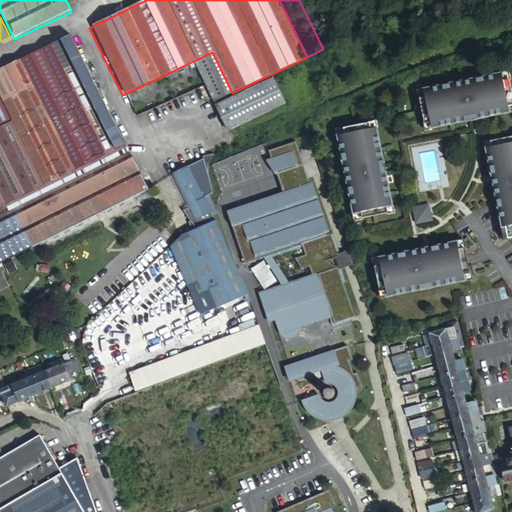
[(45,184),(125,144),(77,45),(72,37),(23,61),(36,87),(5,103),(15,123),(45,184)]
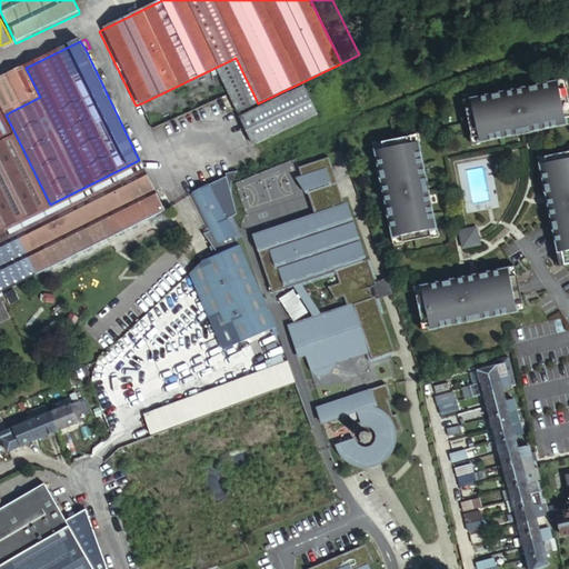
[(0,143),(17,137),(6,115),(40,97),(26,68),(0,79),(0,143)]
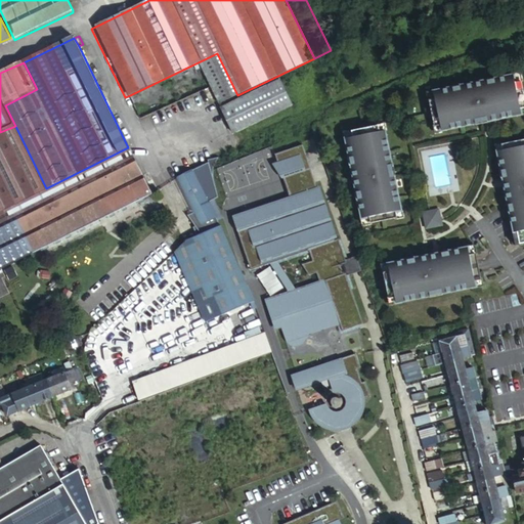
[(298,72),(239,99),(252,126),(310,97),(298,72)]
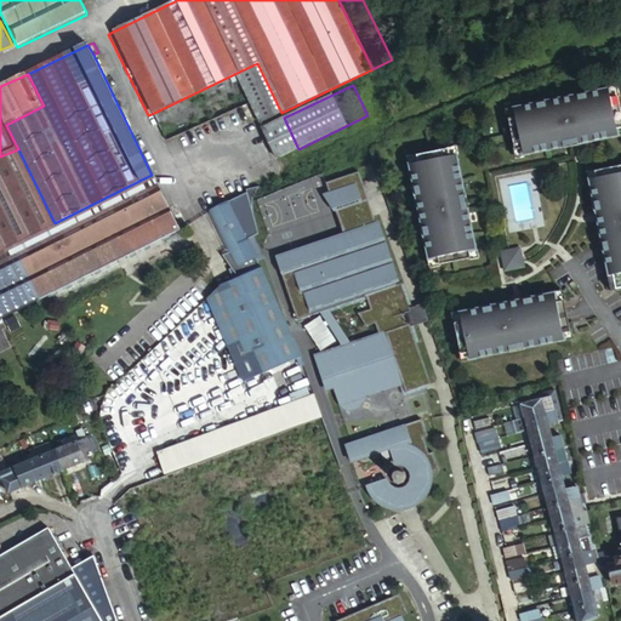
[(609,89),(514,107),(516,117),(508,118),(514,148),(522,147),(523,153),(564,146),(577,142),(617,135),(616,129),(620,126),(620,113),(617,96),(610,97),(609,89)]
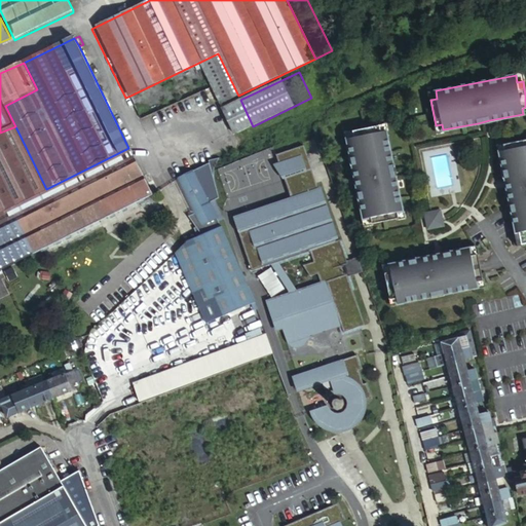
[(354,136),(346,138),(363,218),(370,217),(371,223),(398,218),(397,211),(402,211),(395,176),(392,164),(385,129),(380,130),(379,125),(353,130),(354,136)]
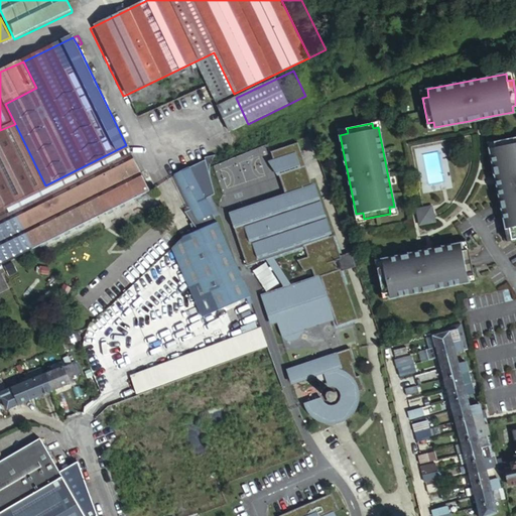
[(0,265),(2,264),(29,251),(10,210),(7,205),(45,185),(15,124),(0,130),(0,265)]
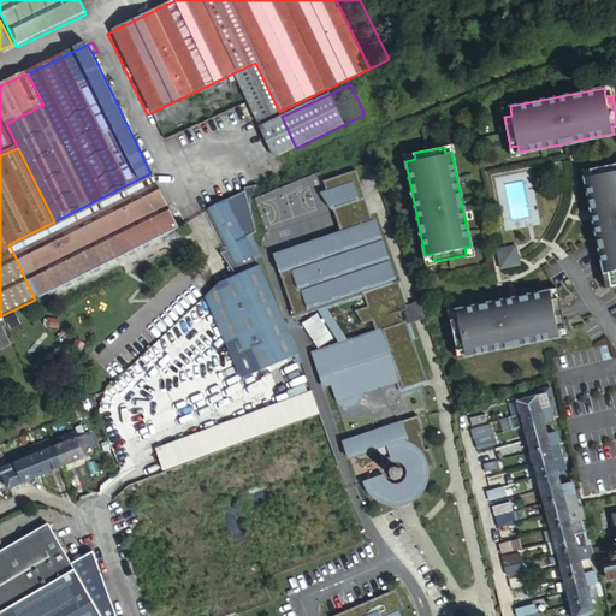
[(615,164),(584,171),(590,200),(593,221),(606,286),(615,284),(615,164)]
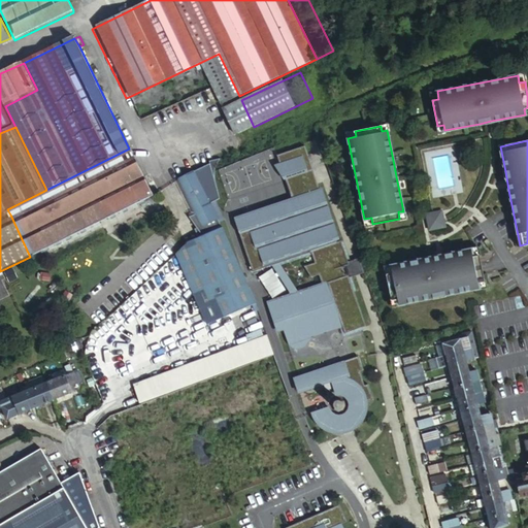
[(304,146),(277,156),(279,165),(302,157),(307,156),(304,146)]
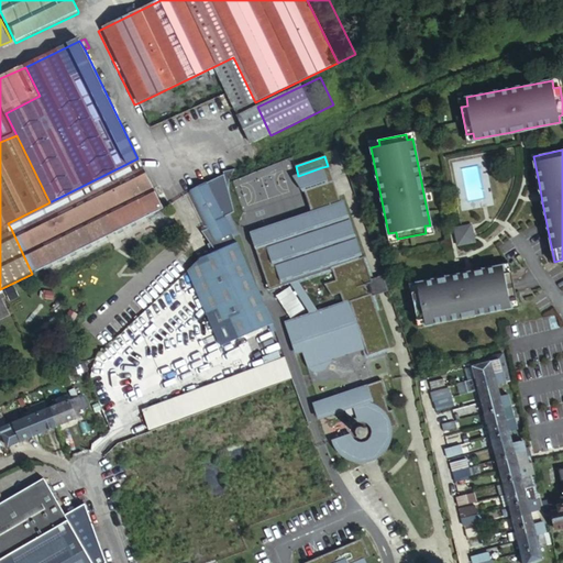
[(141,164),(138,158),(50,202),(8,223),(11,229),(32,274),(163,210),(141,164)]
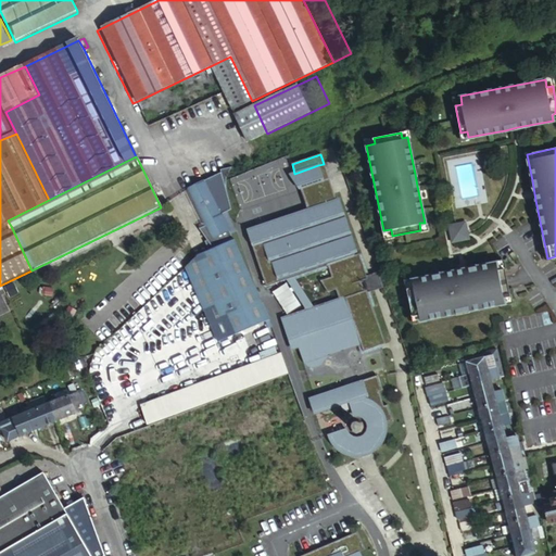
[(318,165),(294,174),(308,211),(311,216),(317,214),(313,201),(329,196),(318,165)]
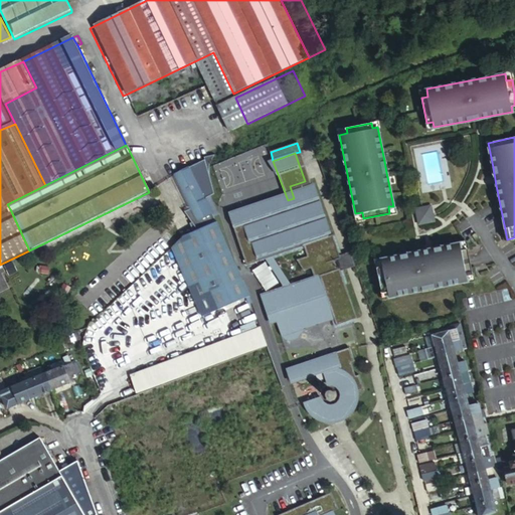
[(207,160),(176,175),(192,208),(185,212),(192,223),(191,223),(194,231),(216,221),(214,216),(219,214),(211,196),(214,194),(210,175),(210,165),(216,155),(206,157),(207,160)]
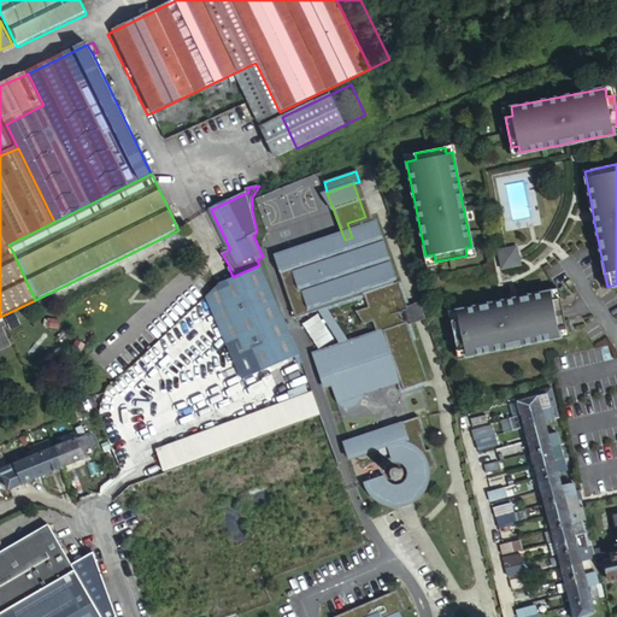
[(342,234),(275,257),(297,319),(319,311),(328,309),(364,295),(369,309),(356,312),(364,324),(374,321),(377,333),(348,342),(340,345),(315,353),(327,387),(331,386),(353,378),(352,376),(357,375),(363,393),(400,380),(401,382),(404,389),(428,382),(407,322),(404,323),(400,312),(407,310),(398,282),(394,283),(370,215),(365,217),(347,223),(352,238),(345,240),(342,234)]
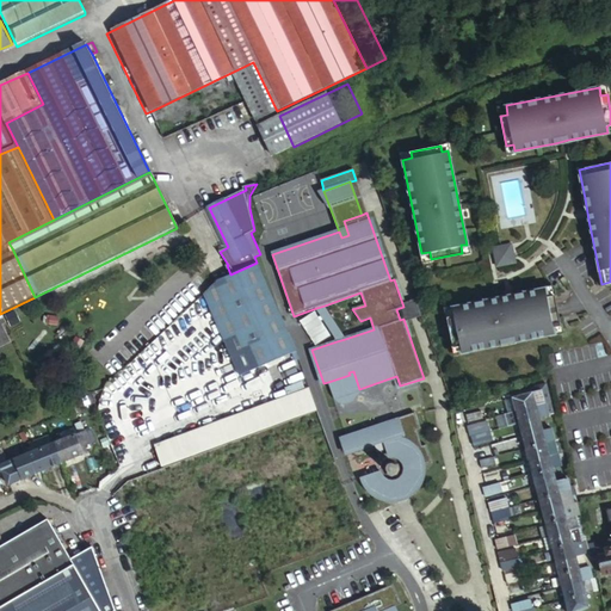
[(511,244),(492,247),(497,265),(514,261),(511,244)]
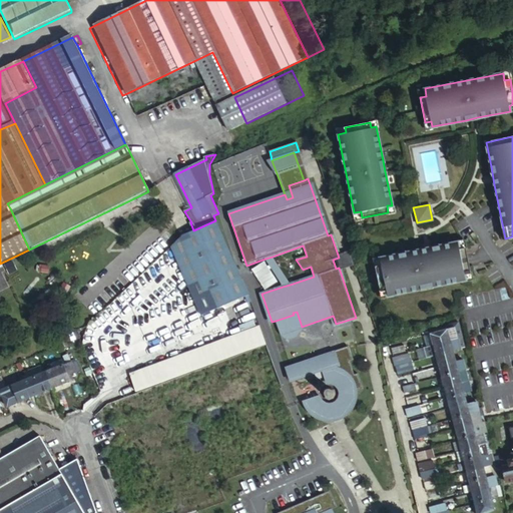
[(250,301),(254,300),(216,221),(183,237),(215,309),(217,309),(217,310),(248,296),(250,301)]
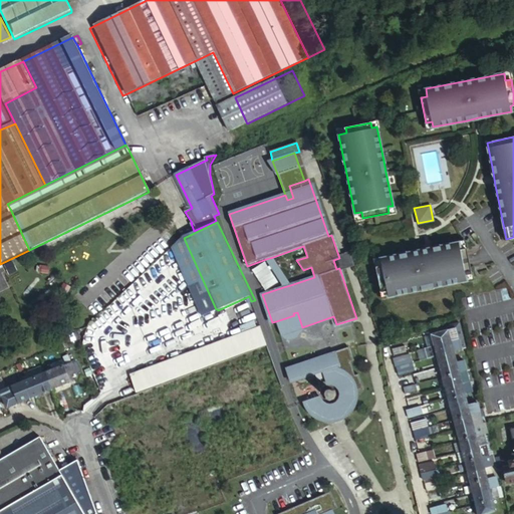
[(422,250),(374,259),(381,297),(472,279),(464,241),(439,246),(422,250)]
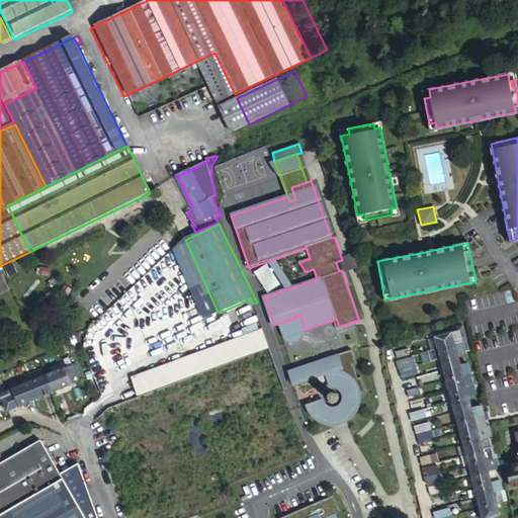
[(276,262),(275,259),(268,261),(284,286),(285,289),(292,287),(276,262)]
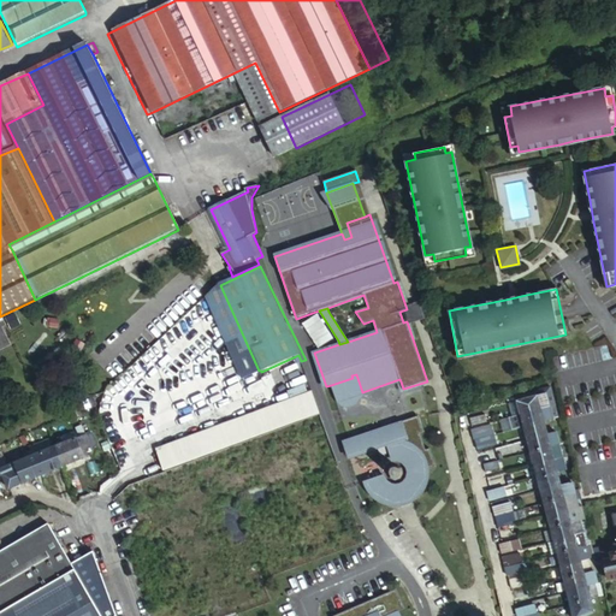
[(353,378),(331,385),(337,401),(342,404),(343,406),(345,406),(347,406),(349,407),(351,407),(355,406),(357,404),(359,403),(361,402),(361,400),(362,400),(362,398),(363,397),(363,396),(365,395),(366,394),(401,381),(400,379),(362,392),(356,374),(351,375),(353,378)]
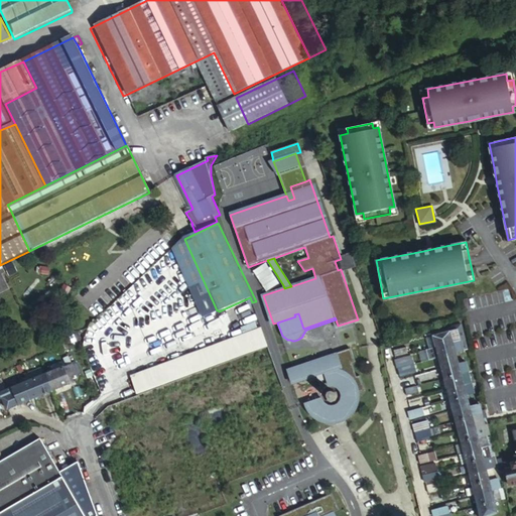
[(431,335),(434,346),(461,339),(457,327),(431,335)]
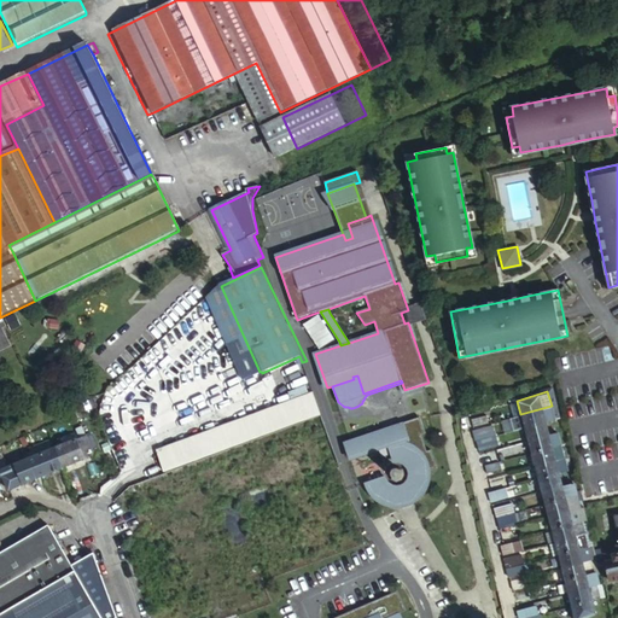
[(157,454),(165,474),(178,470),(322,415),(316,395),(157,454)]
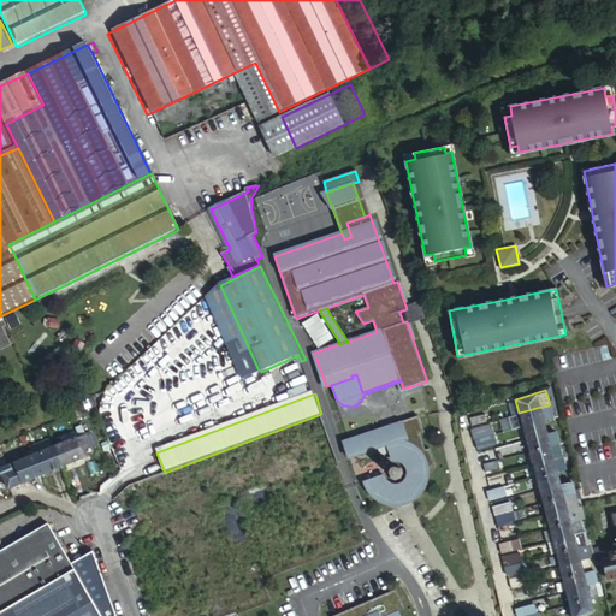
[(550,404),(519,413),(522,426),(542,420),(557,416),(554,403),(550,404)]
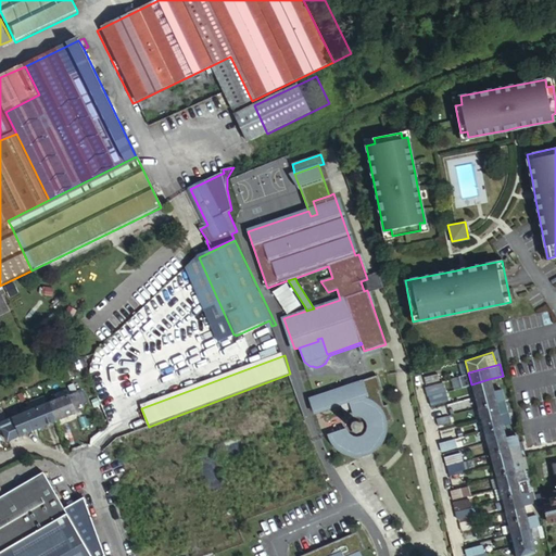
[(297,394),(290,374),(160,422),(166,443),(297,394)]
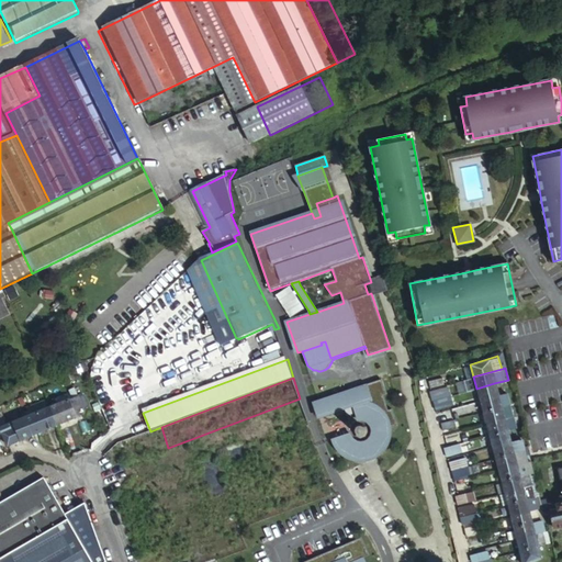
[(429,381),(431,389),(445,386),(442,378),(429,381)]
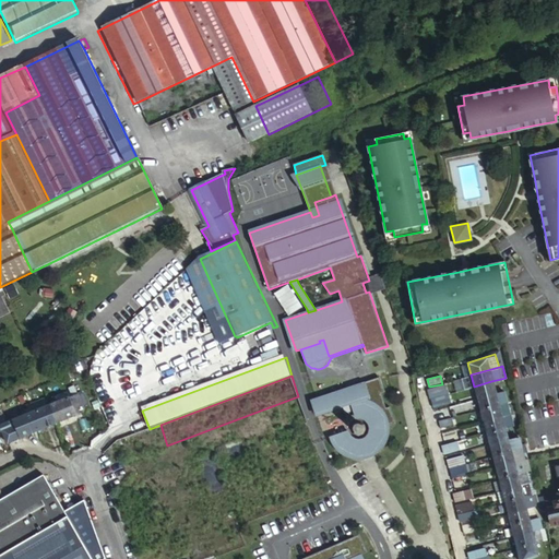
[(387,426),(396,423),(390,406),(387,408),(381,393),(385,392),(380,378),(312,401),(317,416),(353,403),(358,418),(361,418),(366,420),(368,421),(369,424),(370,426),(370,428),(370,431),(369,433),(368,435),(366,437),(364,438),(361,439),(359,439),(357,439),(355,438),(353,437),(351,436),(349,433),(349,432),(333,438),(336,445),(340,449),(343,452),(347,454),(351,455),(355,456),(364,456),(368,455),(372,453),(376,451),(379,449),(382,444),(383,442),(385,439),(387,437),(387,432),(388,429),(387,426)]
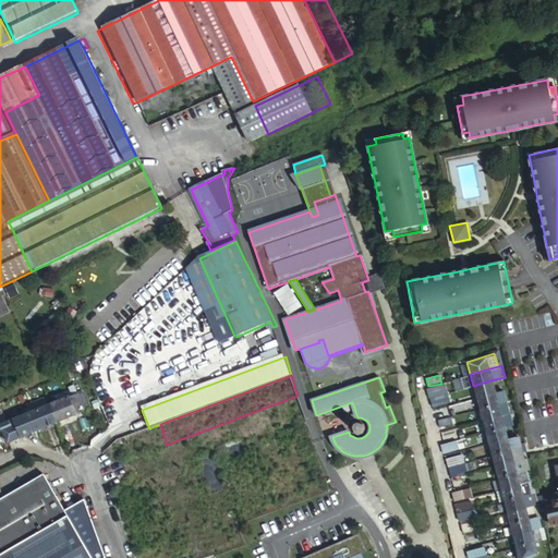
[(473,386),(476,397),(494,392),(490,380),(473,386)]
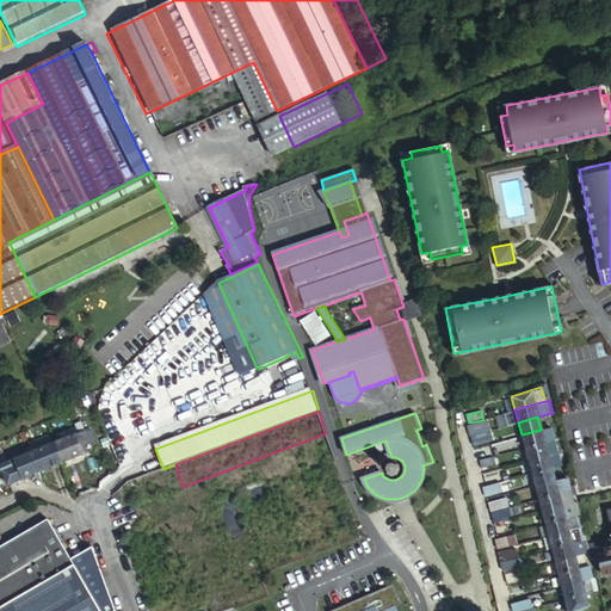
[(487,420),(467,426),(470,436),(489,430),(487,420)]
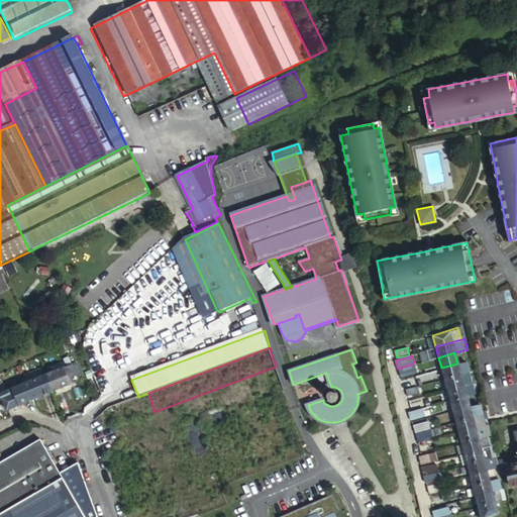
[(414,364),(398,369),(400,377),(416,373),(414,364)]
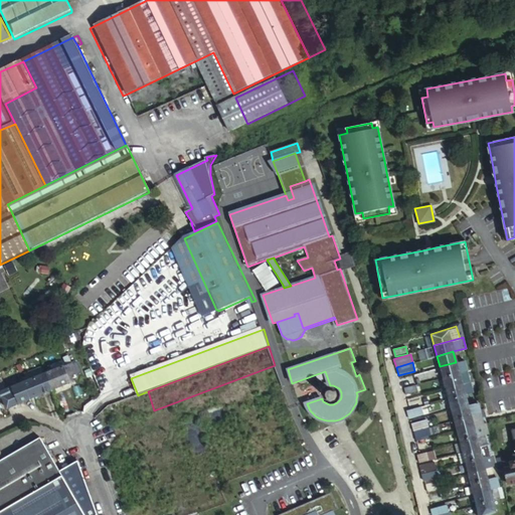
[(456,362),(440,366),(443,377),(459,373),(456,362)]
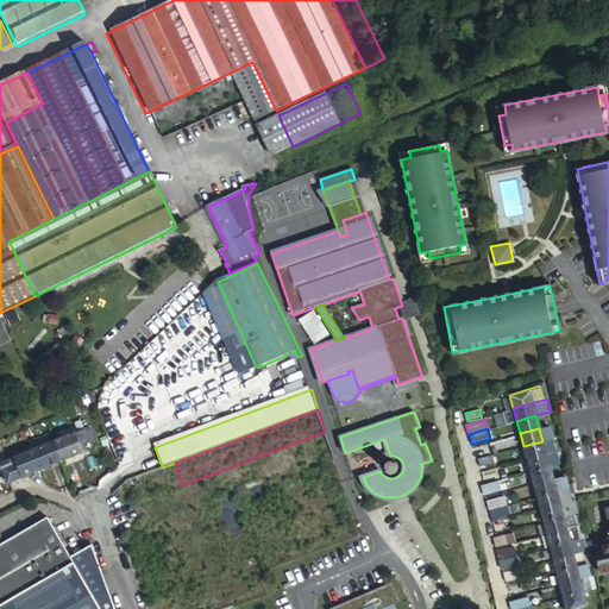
[(54,443),(62,462),(88,450),(86,445),(92,443),(86,429),(54,443)]
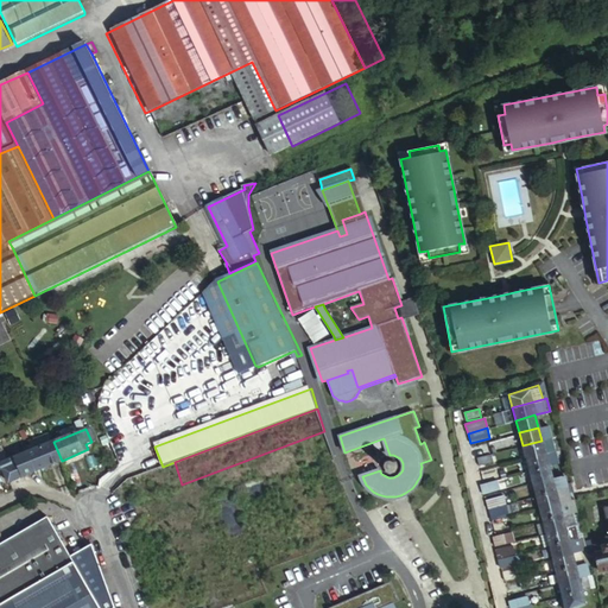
[(493,441),(494,450),(521,444),(519,435),(493,441)]
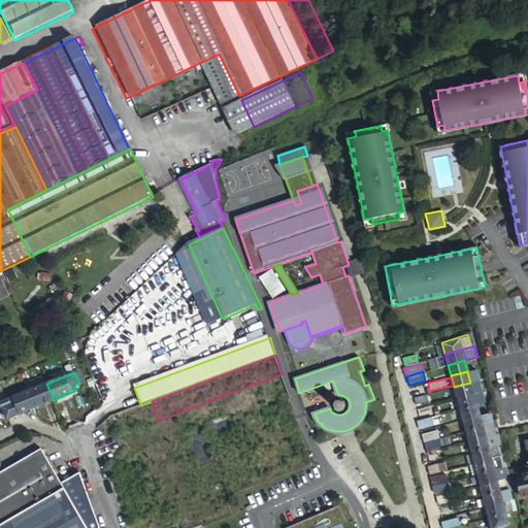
[(477,380),(470,383),(454,387),(457,398),(473,393),(481,391),(477,380)]
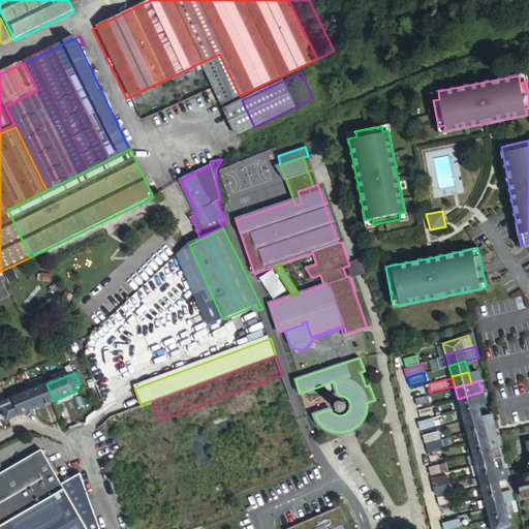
[(0,418),(0,417),(0,409),(2,408),(8,419),(54,401),(47,384),(13,399),(12,398),(0,403),(0,418)]
